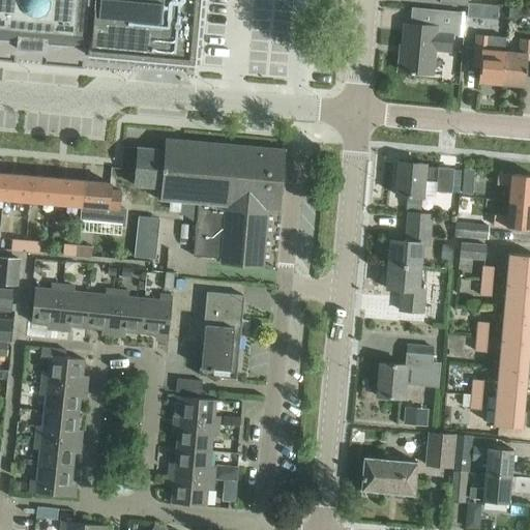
[(0,0),(0,39),(18,41),(17,49),(23,50),(39,51),(45,52),(46,45),(85,48),(88,48),(87,56),(194,65),(200,0),(0,0)]
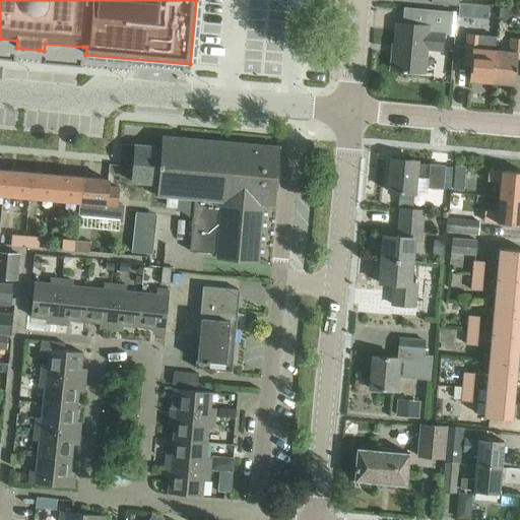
[(473,4),(460,3),(458,23),(470,24),(473,4)]
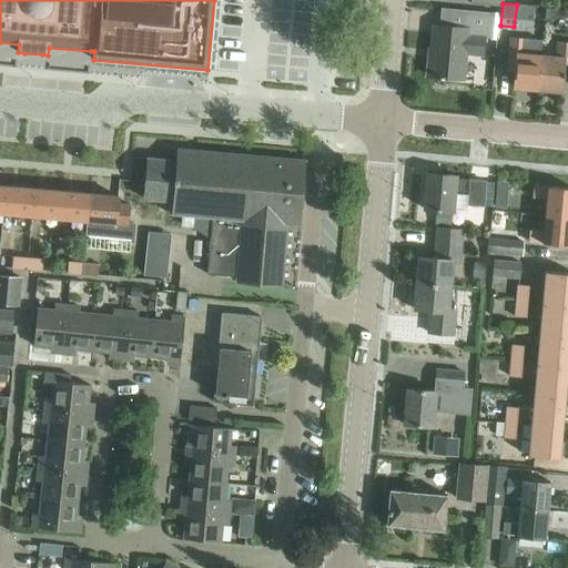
[(428,52),(426,77),(464,80),(466,56),(483,57),(484,36),(490,37),(493,14),(442,10),(440,27),(434,26),(432,53),(428,52)]
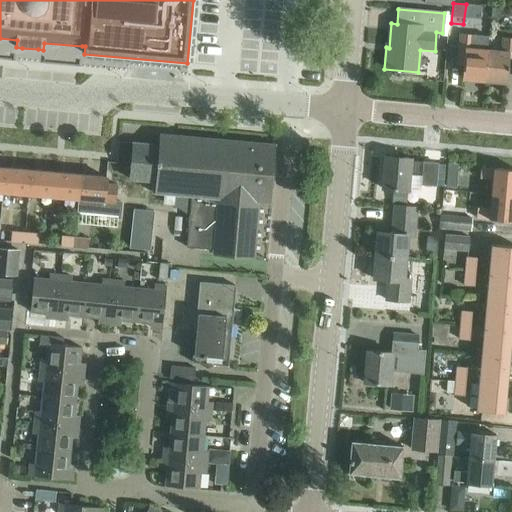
[(459,46),(457,64),(463,65),(462,79),(484,81),(487,49),(488,36),(475,35),(471,35),(460,34),(459,46)]
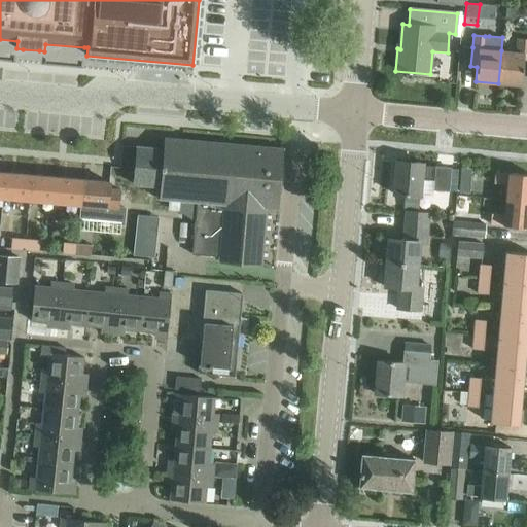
[(501,50),(498,83),(521,85),(524,60),(526,60),(526,39),(517,38),(516,51),(501,50)]
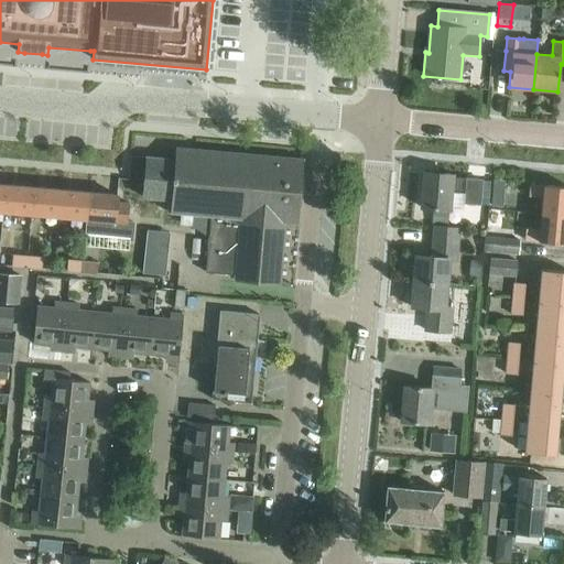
[(183,223),(193,224),(193,225),(209,226),(205,272),(234,274),(234,280),(280,284),(285,223),(296,224),(303,160),(176,148),(175,160),(148,158),(143,199),(167,202),(166,212),(170,213),(184,215),(183,223)]
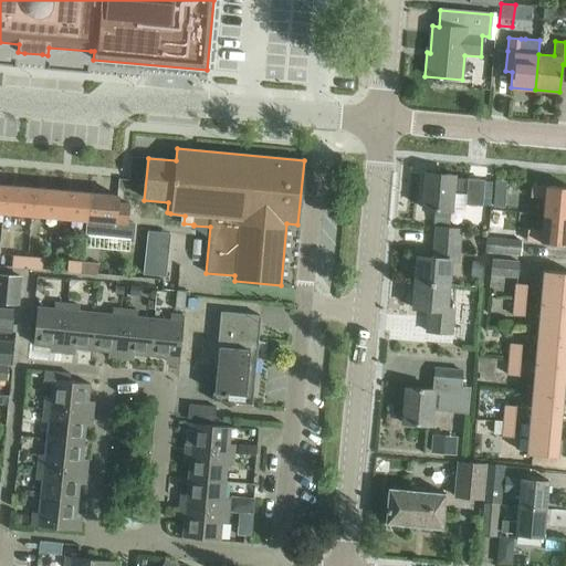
[(482,206),(483,181),(452,179),(453,175),(425,173),(422,208),(435,209),(450,210),(451,194),(465,194),(464,205),(482,206)]
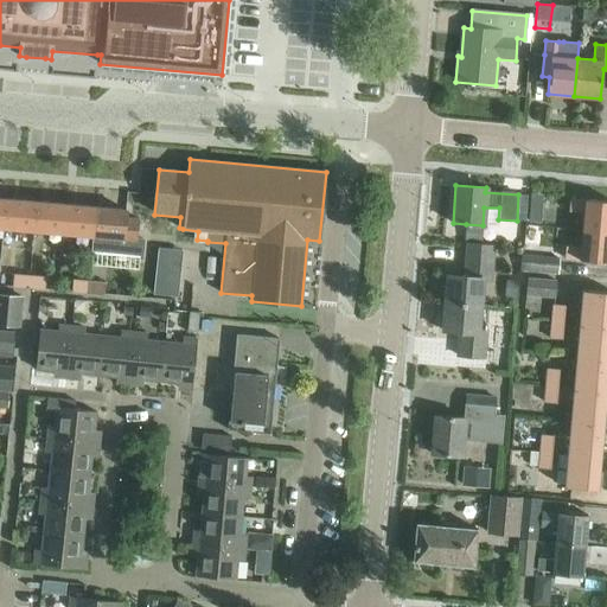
[(7,199),(4,229),(33,231),(32,202),(7,199)]
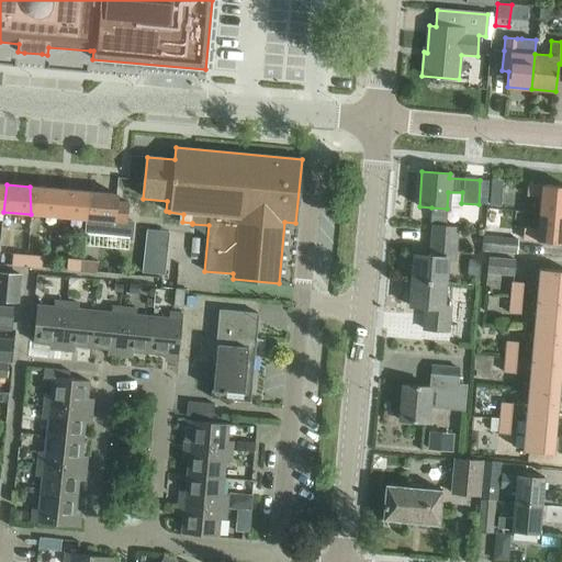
[(540,198),(539,214),(561,216),(561,187),(528,184),(527,197),(540,198)]
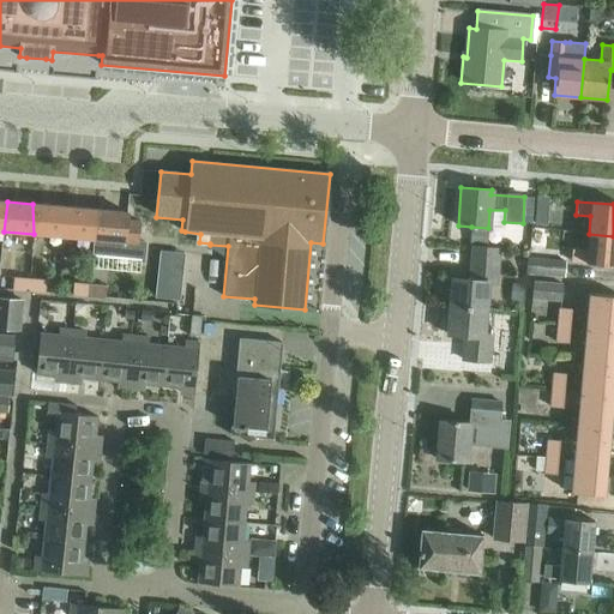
[(32,204),(34,234),(65,238),(65,206),(32,204)]
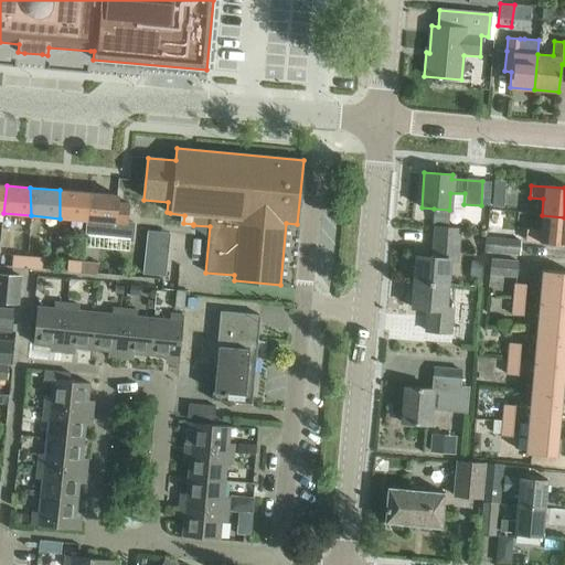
[(60,190),(60,219),(86,221),(86,220),(88,193),(60,190)]
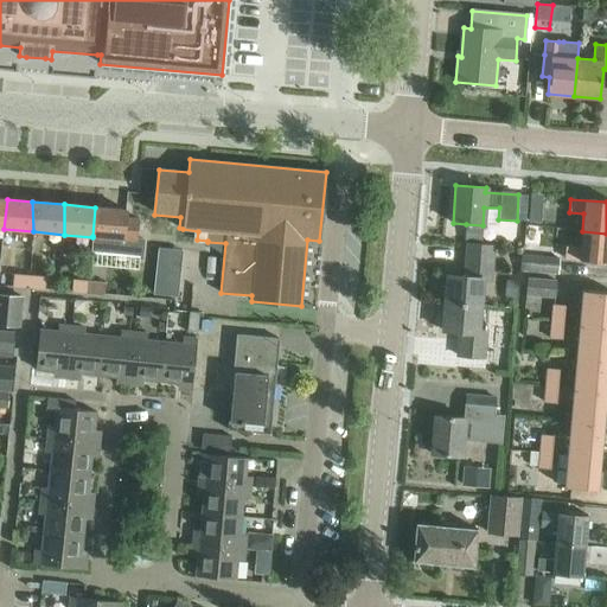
[(93,236),(93,237),(91,250),(136,254),(138,240),(134,240),(135,213),(127,213),(126,210),(95,208),(93,236)]
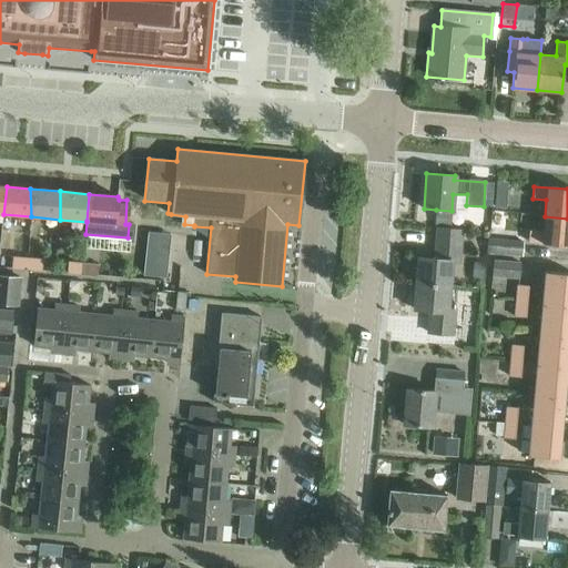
[(496,194),(496,208),(507,208),(508,194),(496,194)]
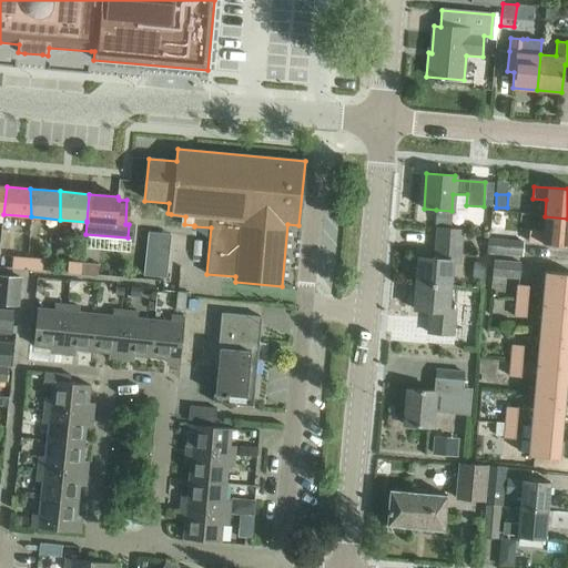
[(435,225),(435,226),(438,227),(450,229),(452,211),(436,210),(435,225)]
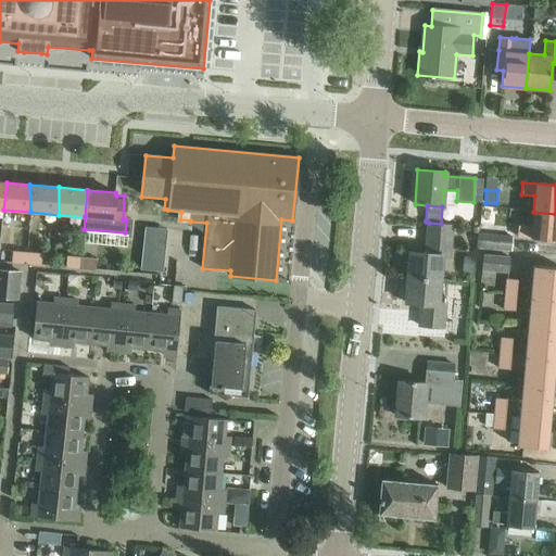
[(517,238),(530,239),(555,241),(555,214),(533,212),(531,227),(518,225),(517,238)]
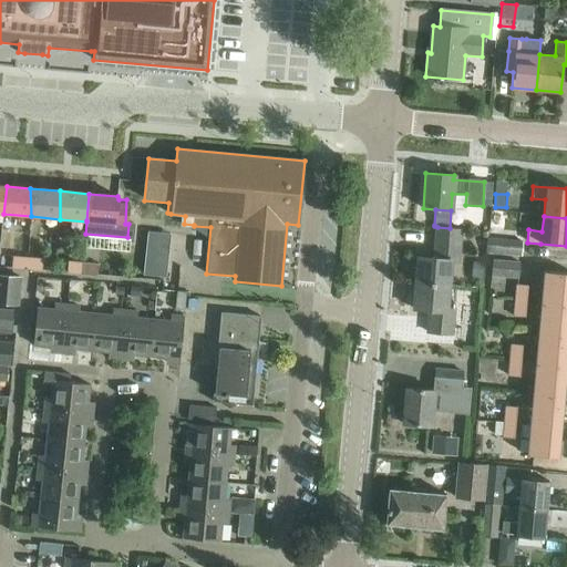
[(418,256),(415,282),(449,286),(451,263),(457,264),(461,229),(450,228),(437,227),(435,258),(418,256)]
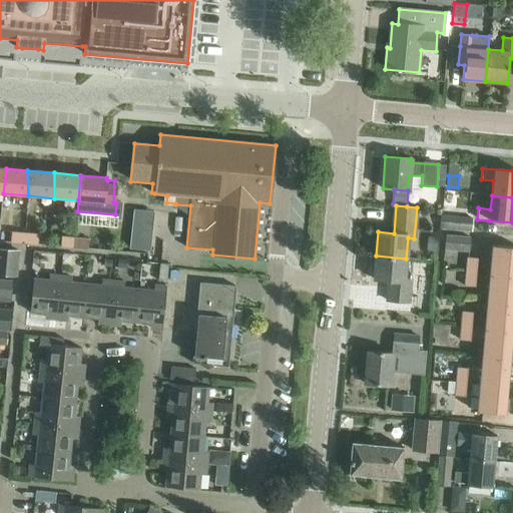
[(440,228),(446,229),(471,231),(472,218),(447,216),(441,216),(440,228)]
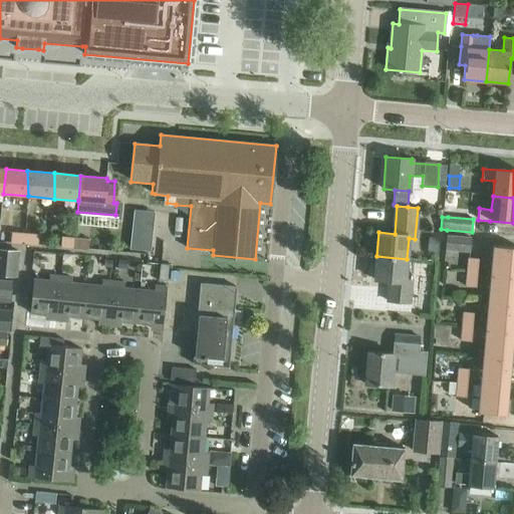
[(133,224),(130,250),(151,252),(154,226),(133,224)]
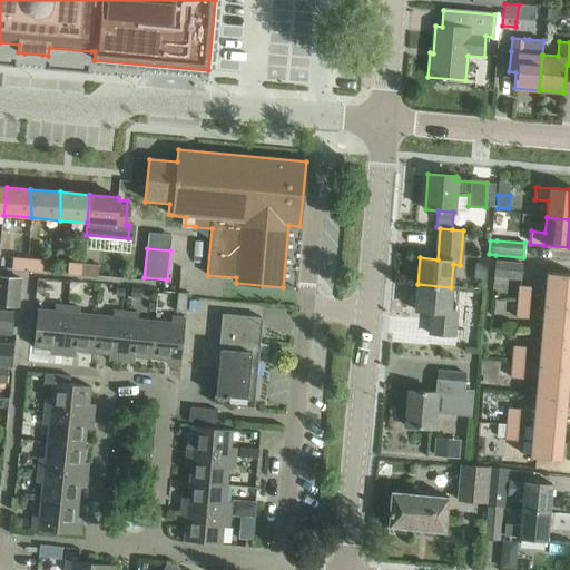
[(12,269),(27,271),(28,258),(13,257),(12,269)]
